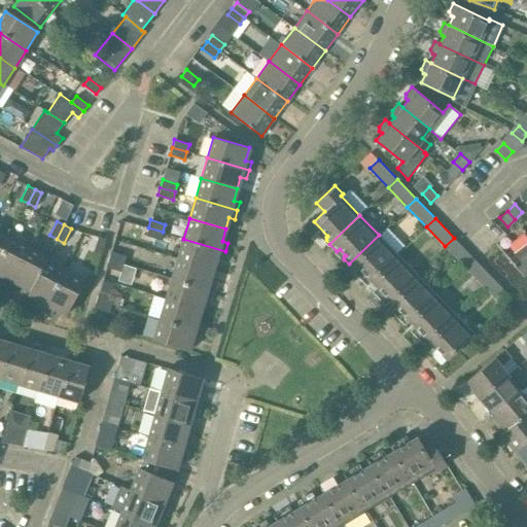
[(163,232),(148,227),(146,235),(161,240),(163,232)]
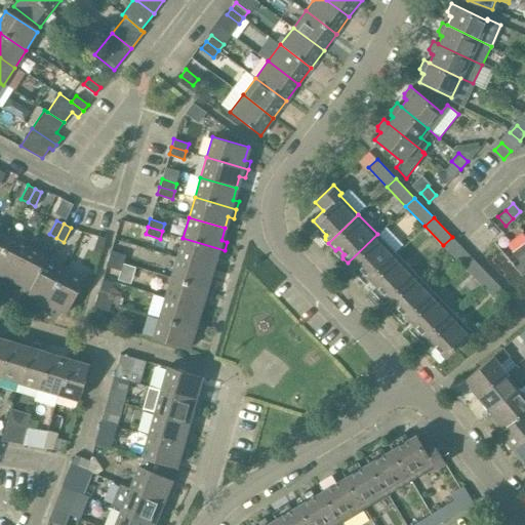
[(0,257),(10,238),(0,232),(0,257)]
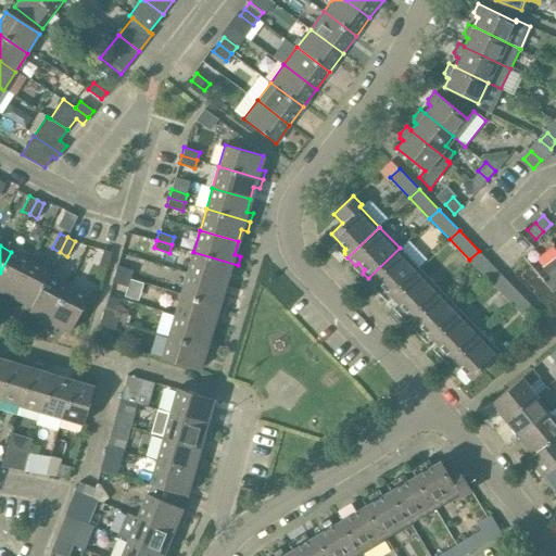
[(388,299),(419,268),(400,248),(368,278),(376,287),(378,283),(384,290),(383,291),(383,294),(388,299)]
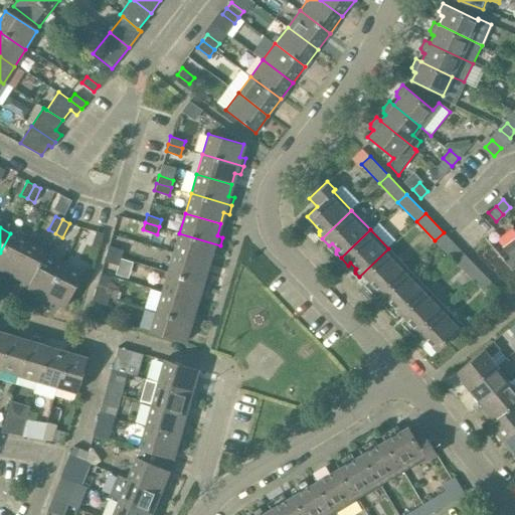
[(103,232),(96,230),(92,245),(99,247),(103,232)]
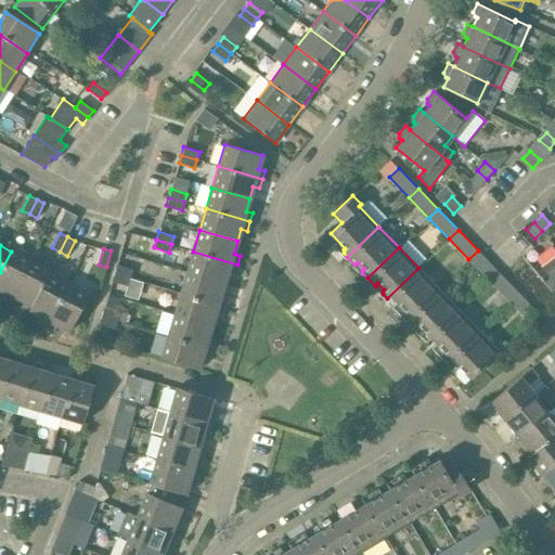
[(478,250),(468,259),(489,281),(498,271),(478,250)]
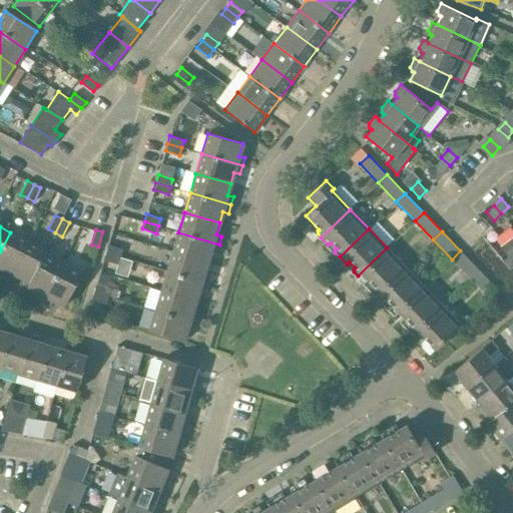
[(28,241),(10,232),(0,251),(0,270),(11,275),(28,241)]
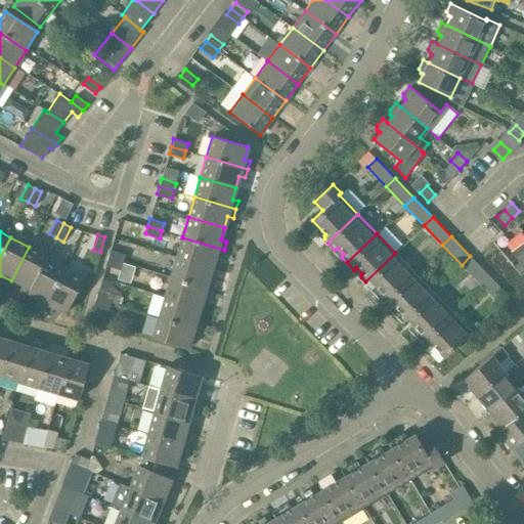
[(224,250),(182,237),(176,257),(212,267),(215,256),(222,258),(224,250)]
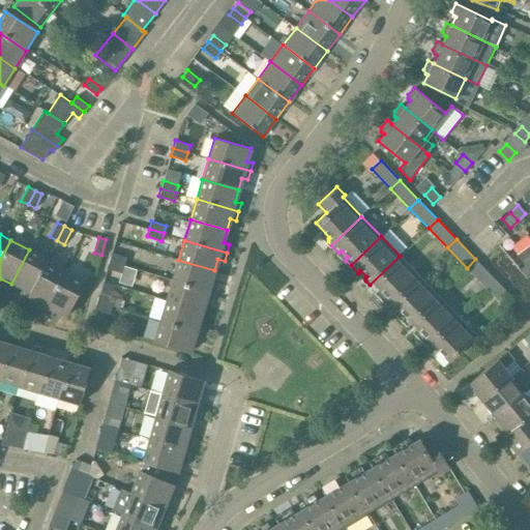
[(529,271),(529,245),(518,255),(529,271)]
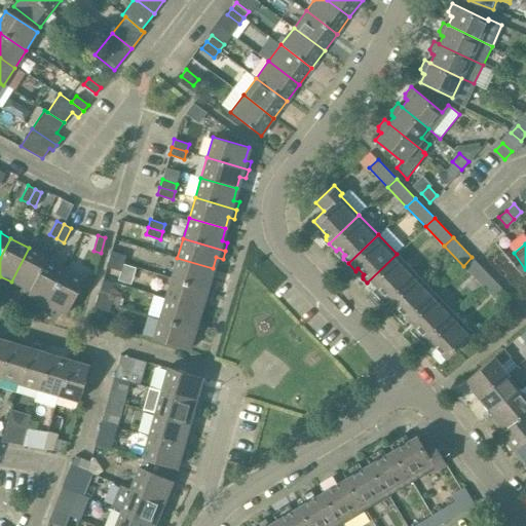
[(20,292),(28,296),(45,262),(46,263),(49,258),(29,248),(11,282),(23,288),(20,292)]
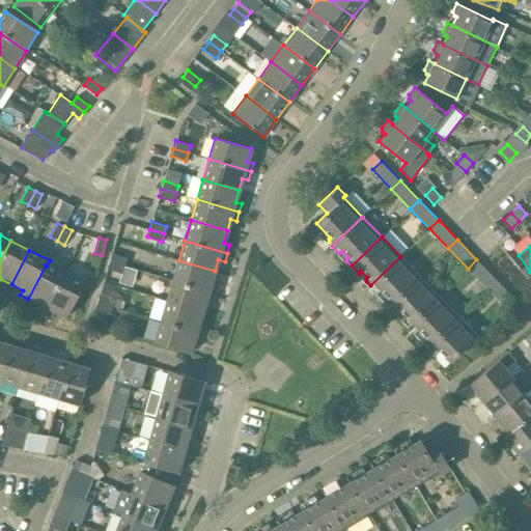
[(109,260),(124,266),(127,258),(112,253),(109,260)]
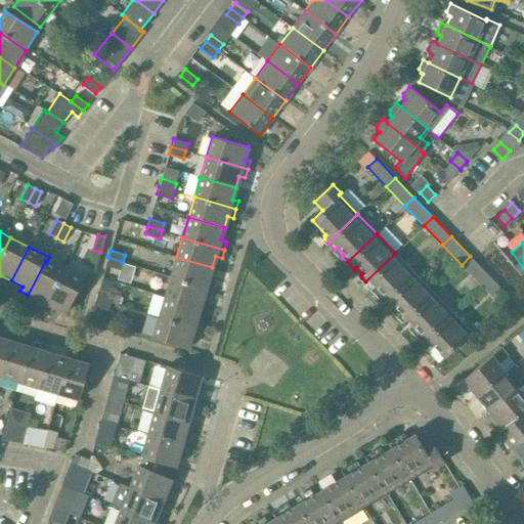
[(385,301),(413,273),(395,253),(365,281),(373,290),(376,287),(381,293),(380,294),(380,297),(385,301)]
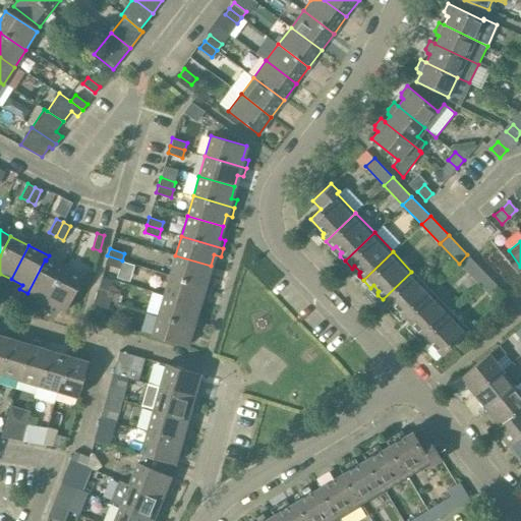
[(467,254),(459,264),(477,283),(486,274),(467,254)]
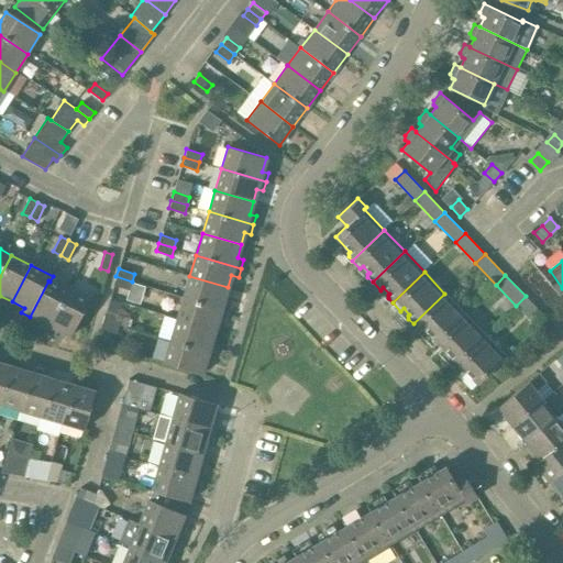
[(129,290),(132,282),(116,276),(113,285),(129,290)]
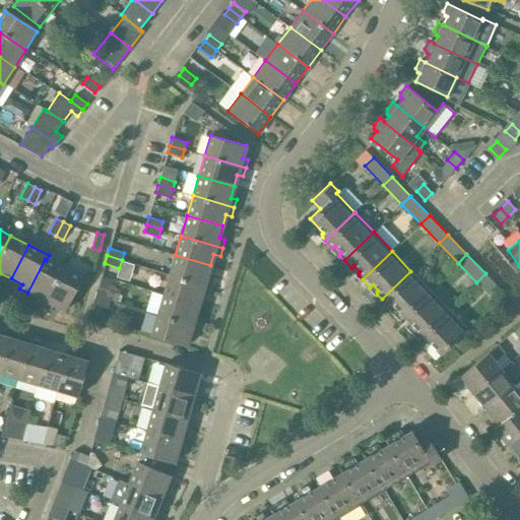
[(210,265),(175,255),(170,275),(210,287),(212,278),(207,277),(210,265)]
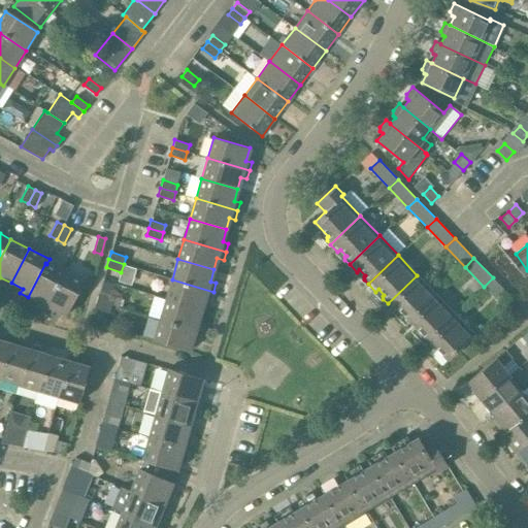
[(64,273),(46,264),(45,263),(28,297),(39,303),(36,307),(44,311),(64,273)]
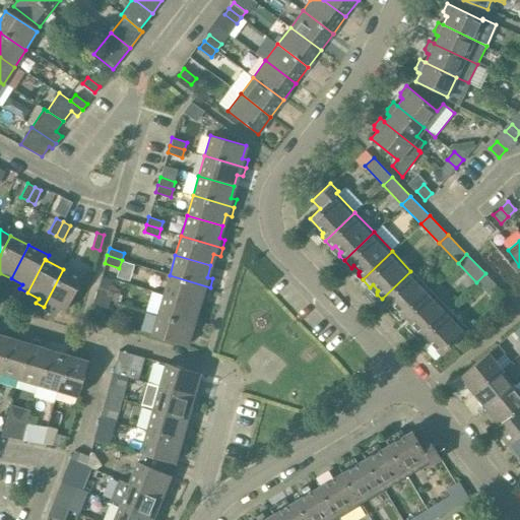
[(63,269),(44,307),(51,311),(54,306),(65,312),(82,278),(63,269)]
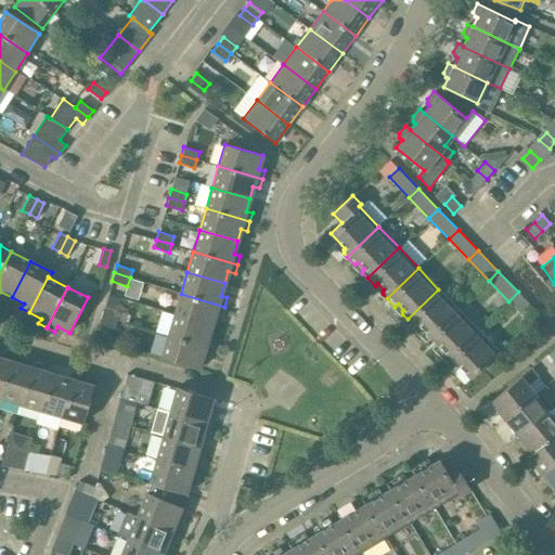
[(427,339),(459,310),(438,289),(408,319),(414,326),(416,323),(423,330),(422,331),(422,334),(427,339)]
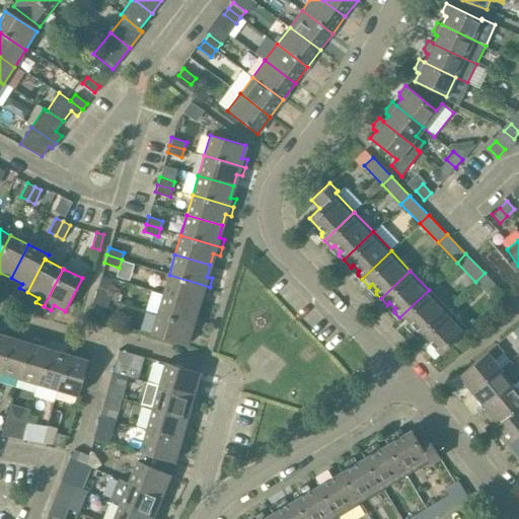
[(485,273),(475,282),(494,301),(503,292),(485,273)]
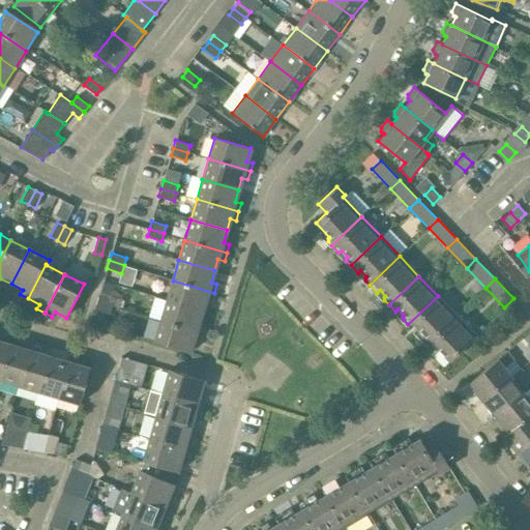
[(173,281),(167,300),(203,312),(206,299),(212,300),(214,293),(173,281)]
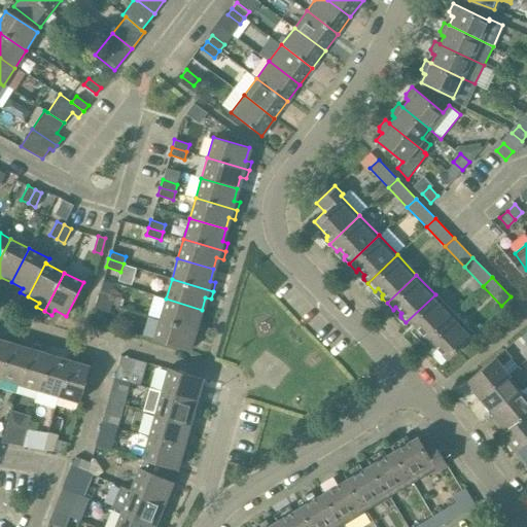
[(99,291),(96,299),(111,304),(121,307),(124,301),(113,296),(99,291)]
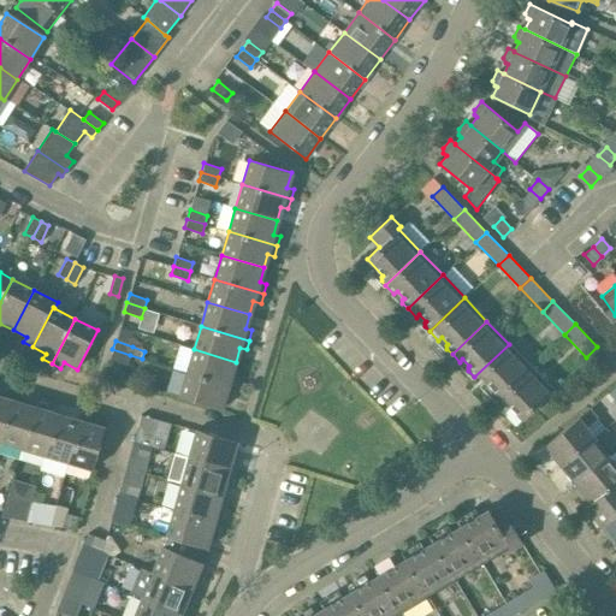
[(496,400),(531,367),(509,344),(474,377),(481,385),(485,381),(492,389),(491,390),(490,394),(496,400)]
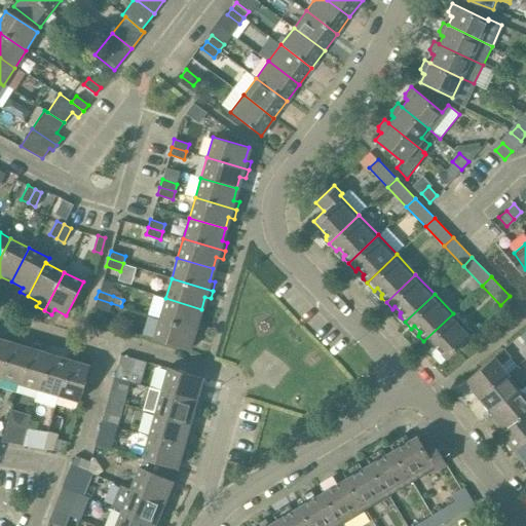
[(111,303),(96,298),(94,306),(108,310),(111,303)]
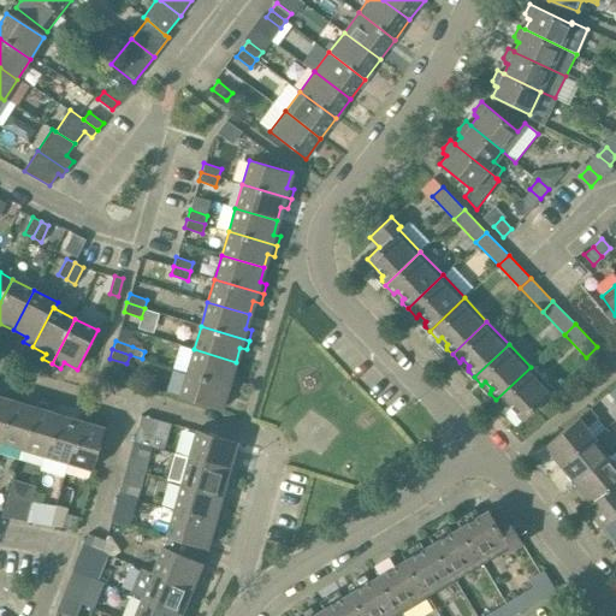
[(236,362),(194,349),(187,373),(236,388),(238,377),(231,375),(236,362)]
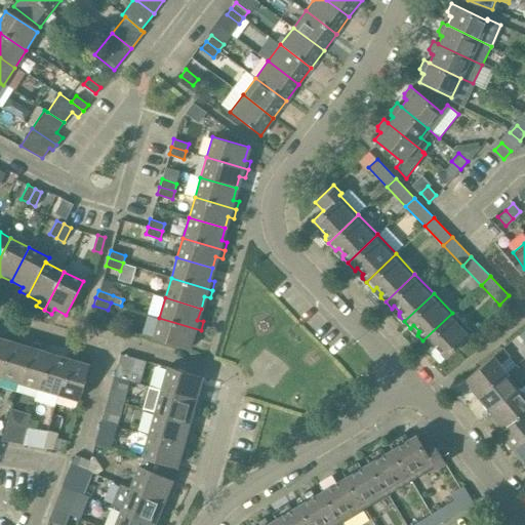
[(471,332),(452,313),(422,340),(430,348),(433,346),(439,352),(438,353),(438,356),(442,360),(471,332)]
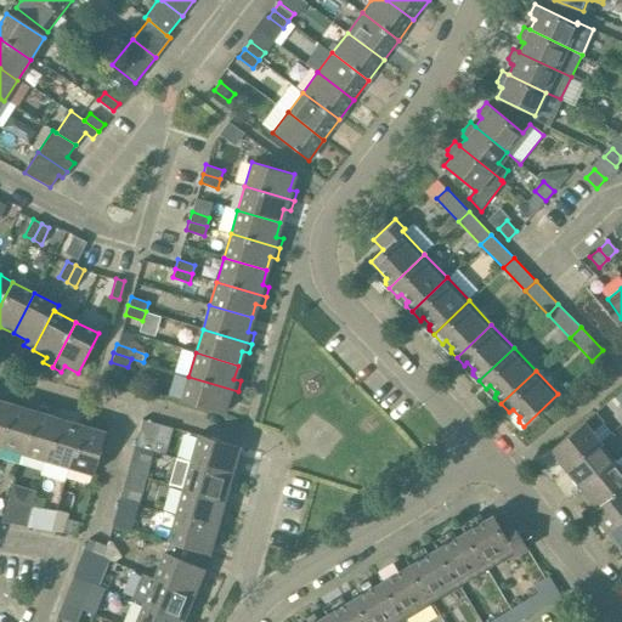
[(238,391),(188,377),(181,401),(224,413),(227,399),(235,401),(238,391)]
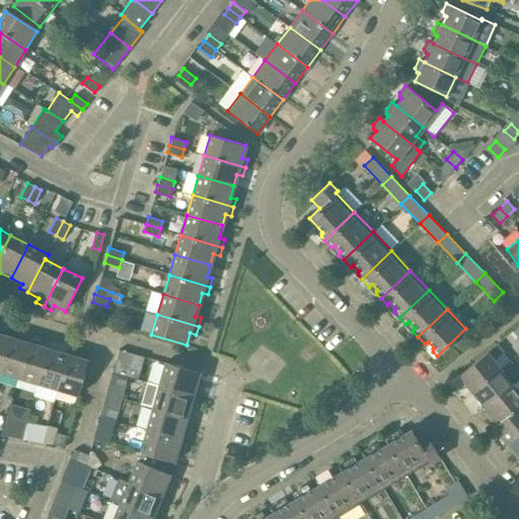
[(0,372),(16,378),(27,343),(7,337),(0,361),(0,372)]
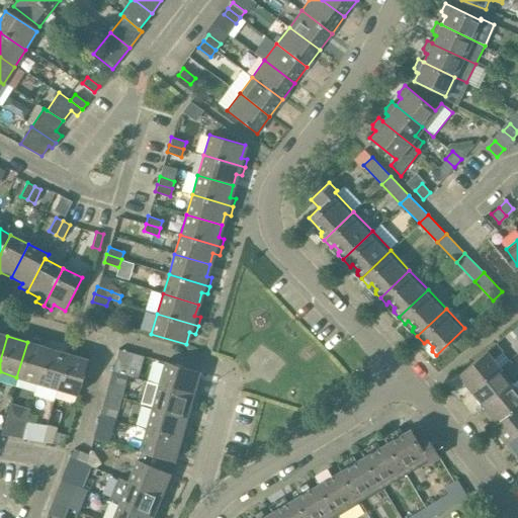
[(36,383),(47,347),(27,342),(16,377),(36,383)]
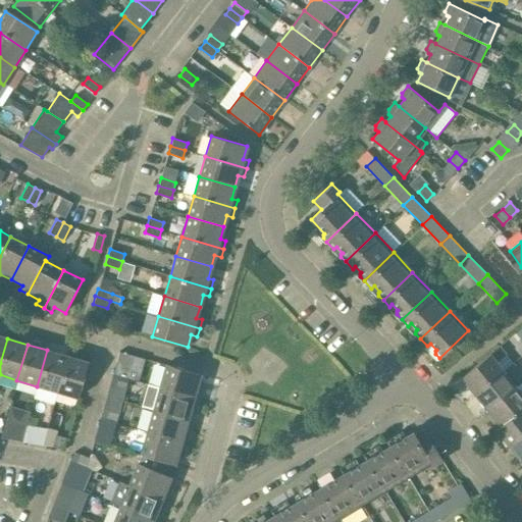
[(461,377),(474,394),(513,362),(500,347),(490,355),(489,354),(461,377)]
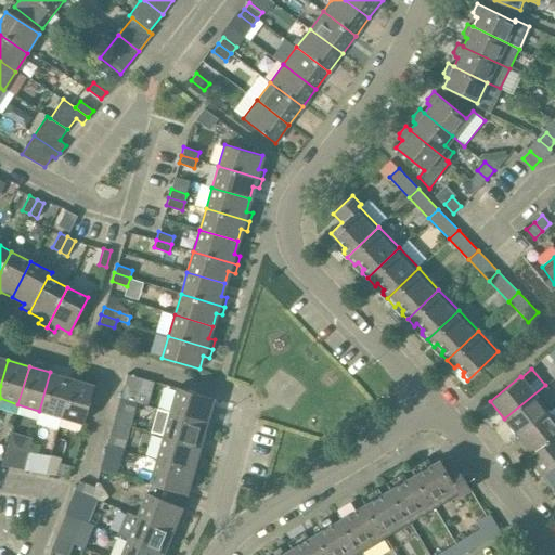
[(61,416),(72,378),(50,372),(39,411),(61,416)]
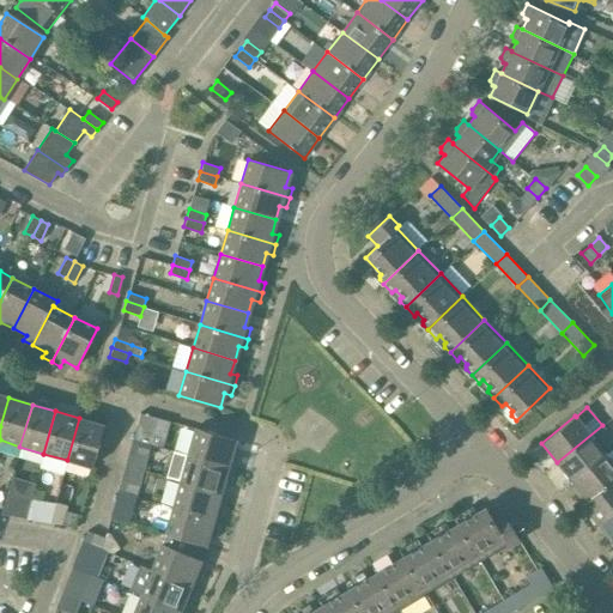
[(79,418),(67,460),(91,467),(103,425),(79,418)]
